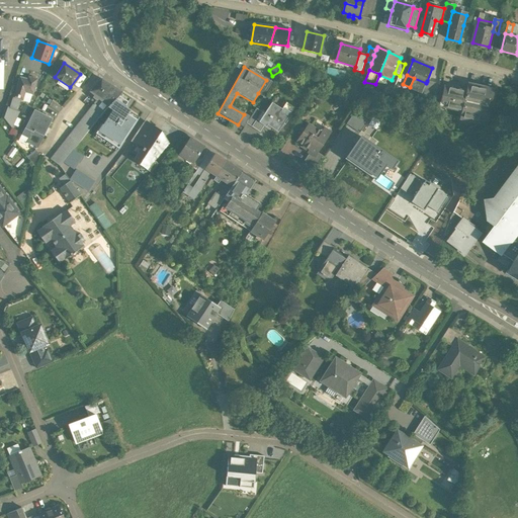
[(27,80),(20,78),(13,98),(20,100),(22,100),(24,92),(32,95),(36,80),(28,77),(27,80)]
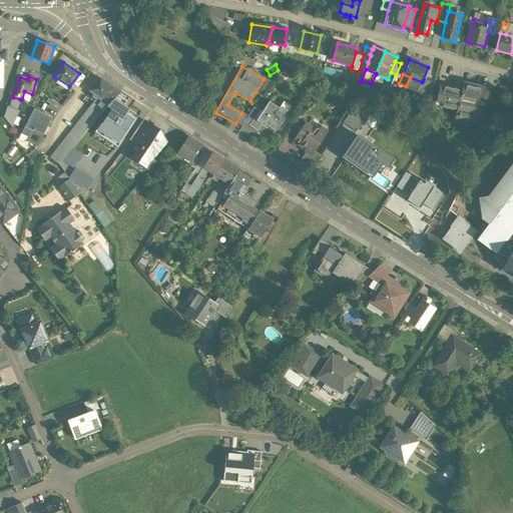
[(406,86),(418,91),(422,82),(410,77),(406,86)]
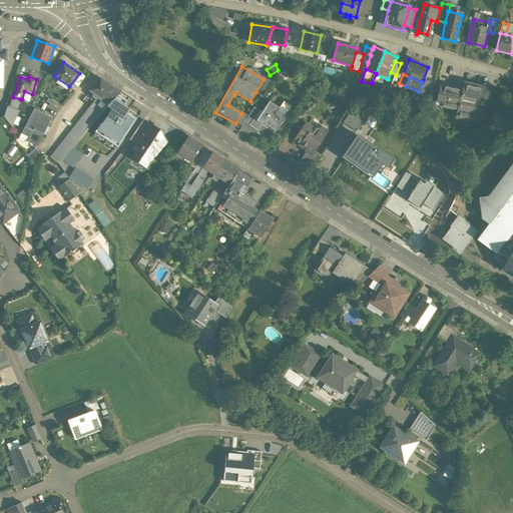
[(120,92),(100,78),(88,90),(93,94),(92,96),(96,99),(97,98),(107,106),(107,105),(117,95),(120,92)]
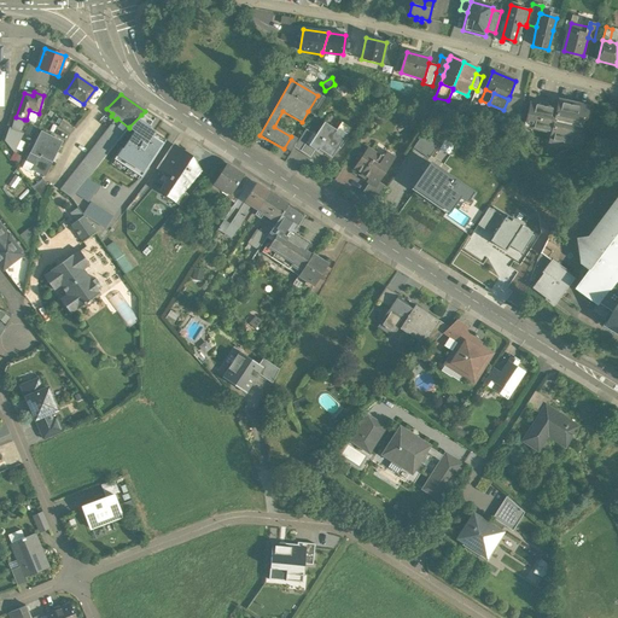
[(318,95),(308,111),(314,115),(324,99),(318,95)]
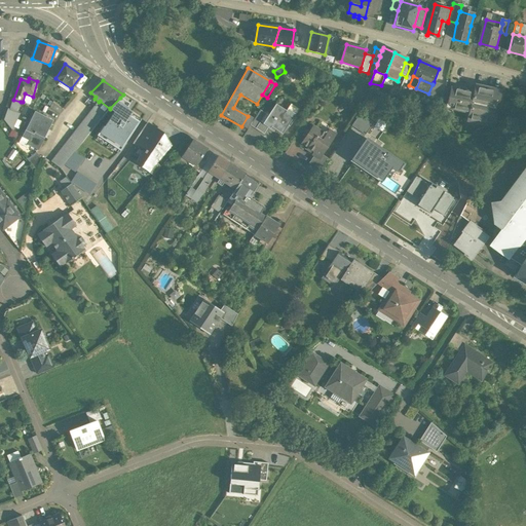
[(446,84),(434,82),(433,84),(428,94),(427,97),(443,99),(446,84)]
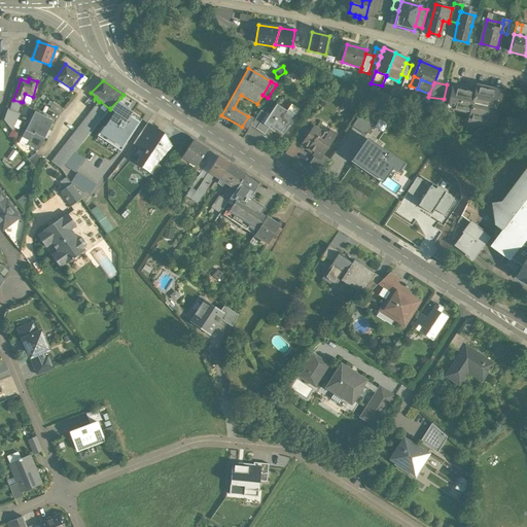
[(473,93),(454,89),(450,105),(455,106),(454,109),(471,113),(469,121),(496,128),(498,117),(491,116),(493,108),(497,109),(498,107),(493,106),(495,99),(502,100),(504,91),(478,84),(476,94),(472,94),(473,93)]
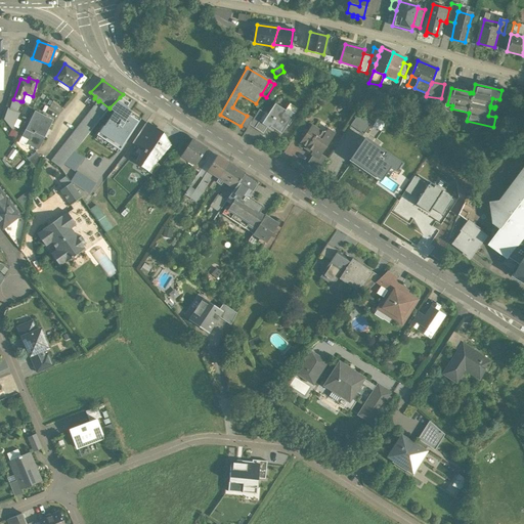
[(97,135),(119,149),(138,122),(131,117),(133,113),(128,108),(131,103),(120,97),(108,108),(113,112),(97,135)]
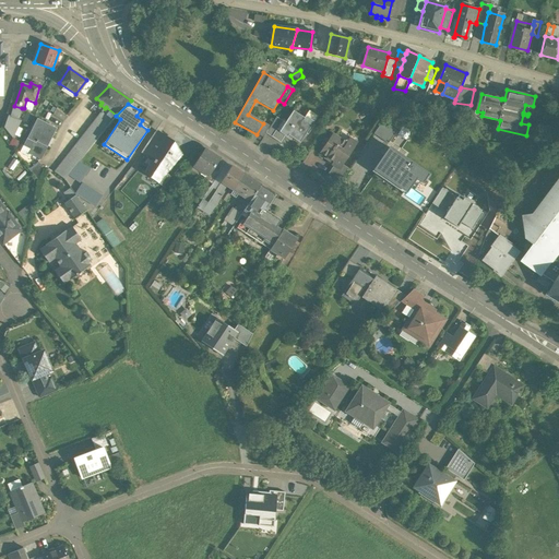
[(105,108),(55,173),(64,180),(69,174),(78,163),(93,144),(97,139),(107,127),(110,122),(116,116),(117,116),(106,107),(105,108)]
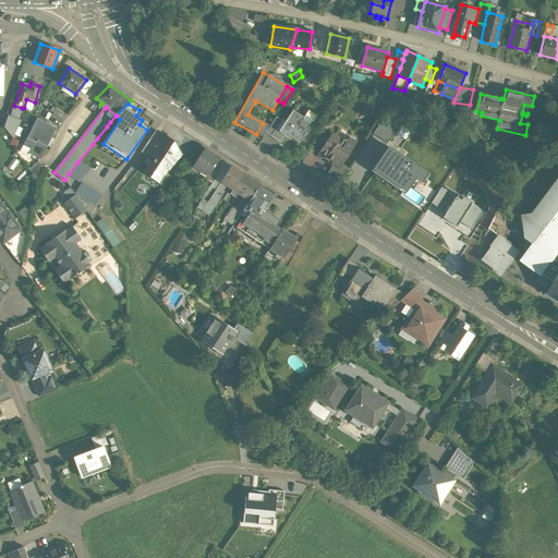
[(286,121),(278,132),(284,135),(286,134),(299,143),(312,124),(292,111),(286,121)]
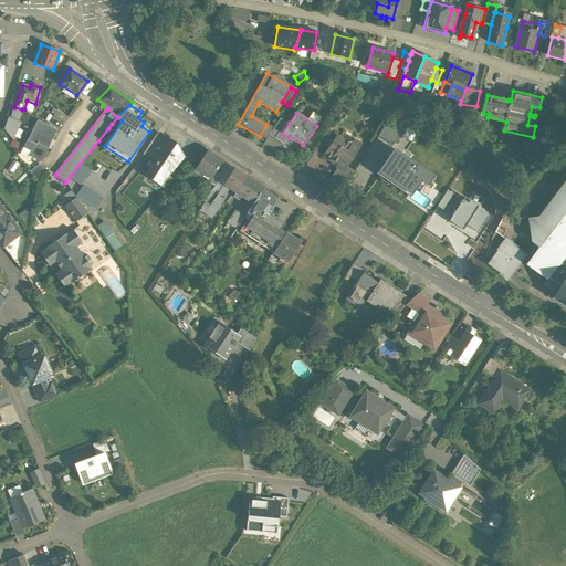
[(285,122),(280,118),(273,128),(269,135),(283,145),(289,137),(282,134),(290,123),(286,121),(285,122)]
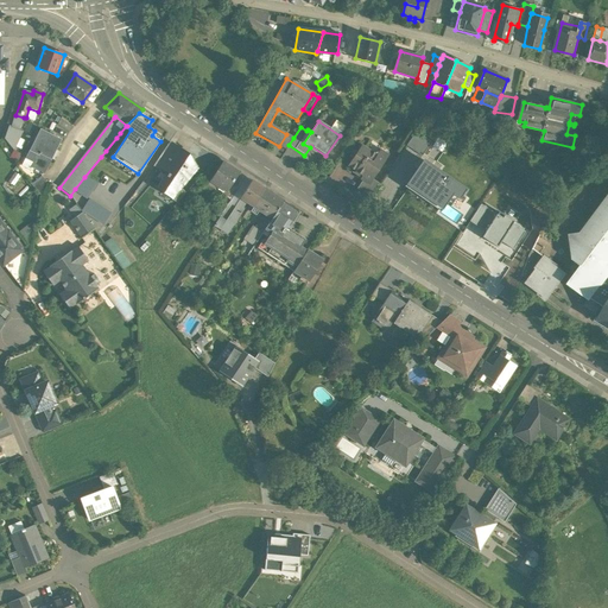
[(40,130),(25,159),(35,163),(32,168),(45,175),(62,139),(40,130)]
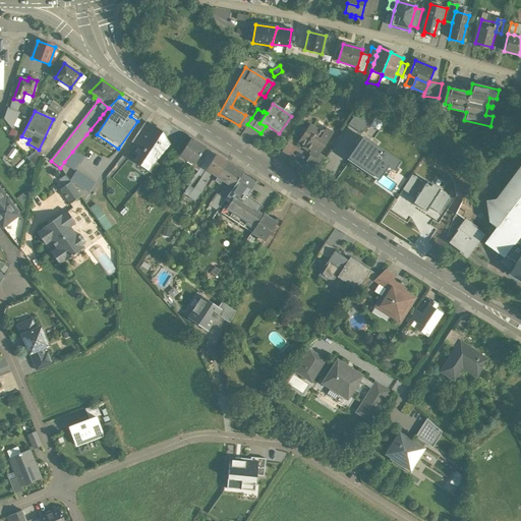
[(348,125),(361,133),(368,122),(356,114),(355,113),(348,125)]
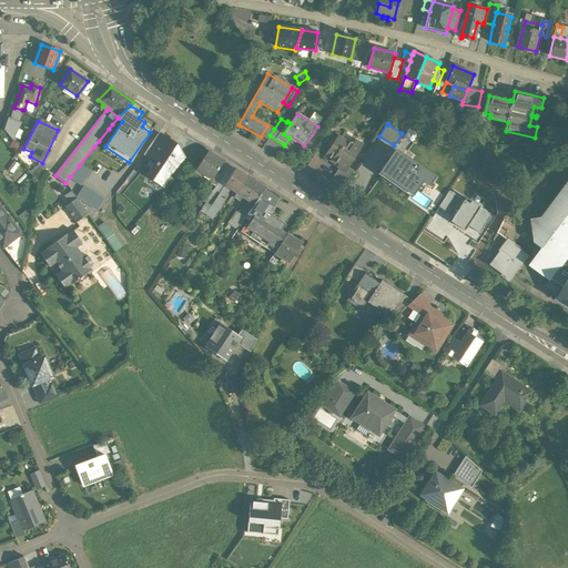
[(274,129),(267,125),(261,137),(266,140),(270,135),(274,129)]
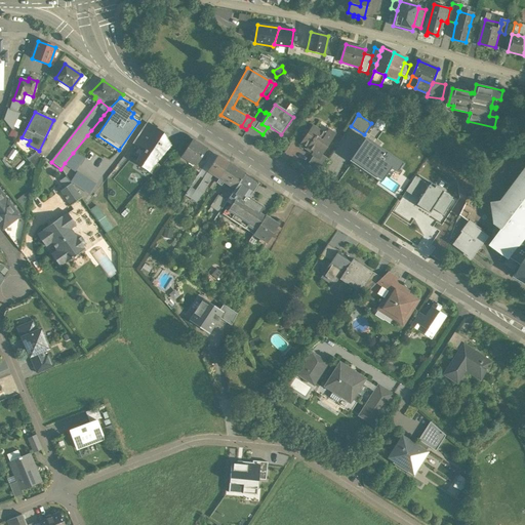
[(379,131),(386,122),(378,117),(372,126),(379,131)]
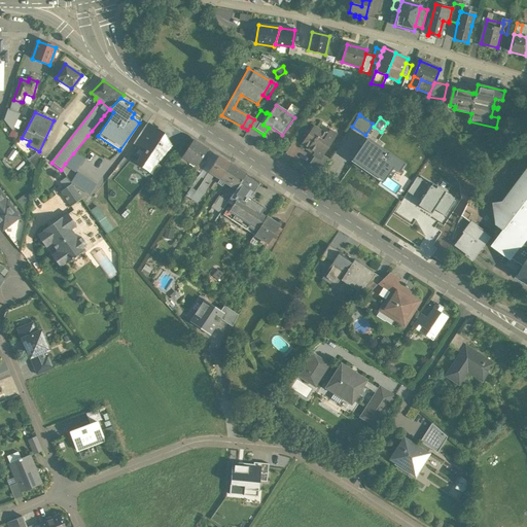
[(162,134),(146,124),(133,143),(133,144),(145,152),(137,163),(139,164),(139,163),(149,170),(148,171),(149,171),(157,160),(159,161),(163,154),(164,155),(170,146),(159,139),(162,134)]
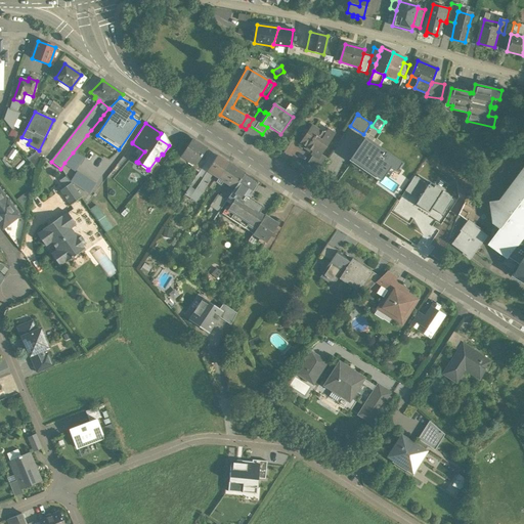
[(332,138),(311,125),(299,143),(312,151),(310,155),(312,156),(317,160),(320,155),(332,138)]
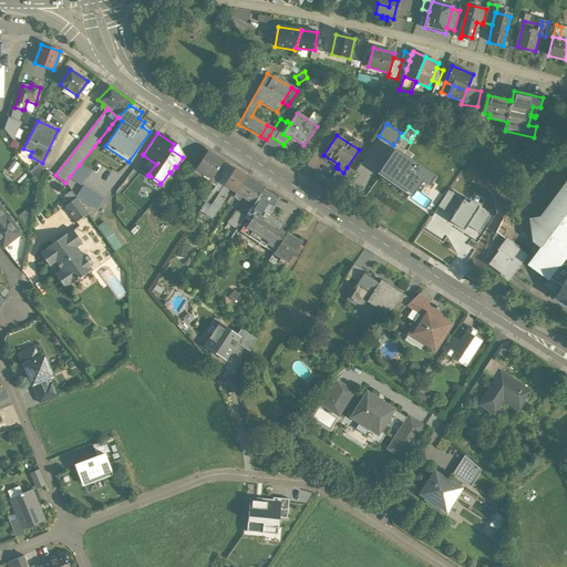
[(377,171),(410,193),(419,179),(426,185),(433,176),(392,148),(377,171)]
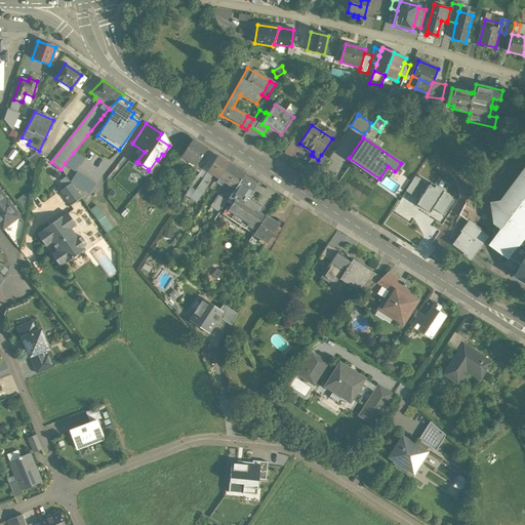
[(192,139),(180,156),(195,165),(196,166),(206,150),(197,144),(197,143),(192,139)]
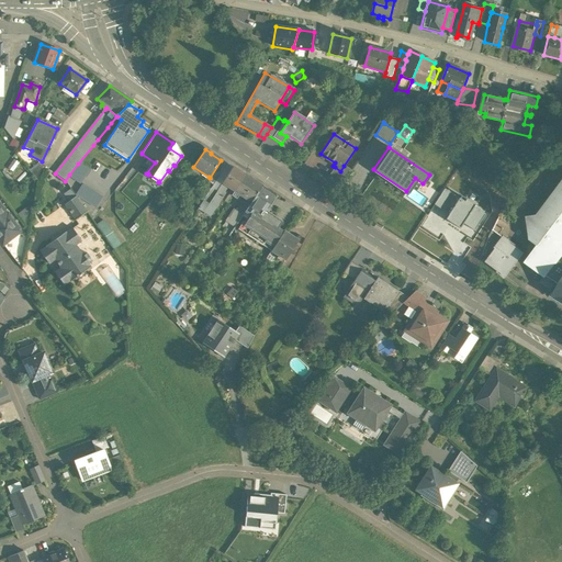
[(221,160),(210,178),(209,177),(206,181),(213,186),(226,164),(221,160)]
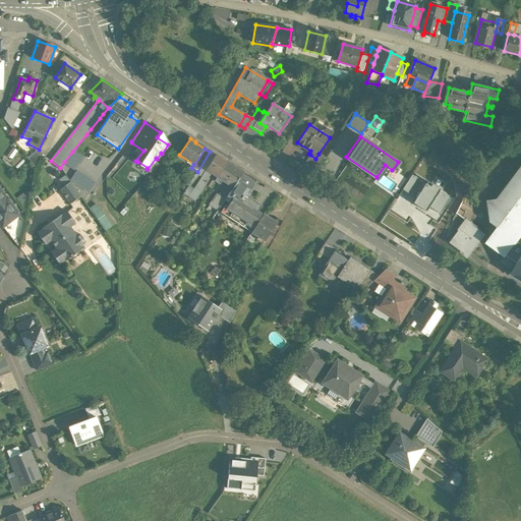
[(36,152),(26,158),(35,168),(40,156),(36,152)]
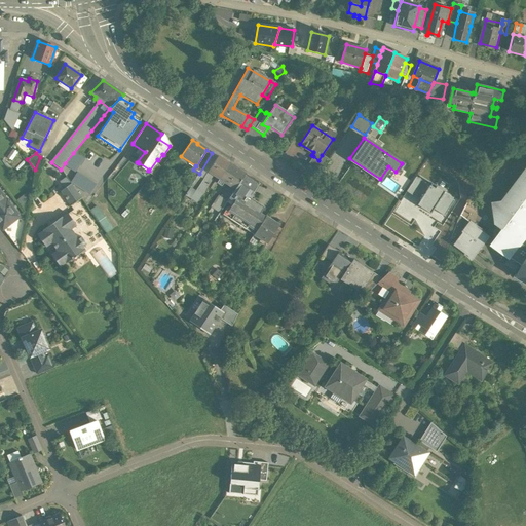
[(73,153),(65,163),(76,171),(79,165),(81,165),(84,159),(73,153)]
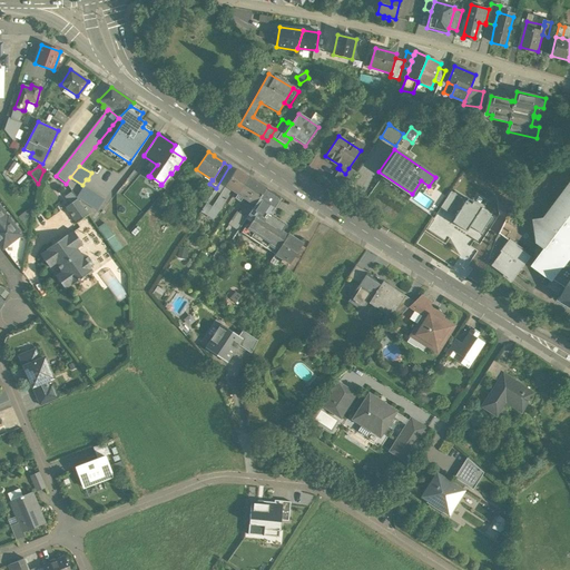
[(216,188),(214,189),(220,194),(222,192),(236,169),(235,169),(229,166),(216,188)]
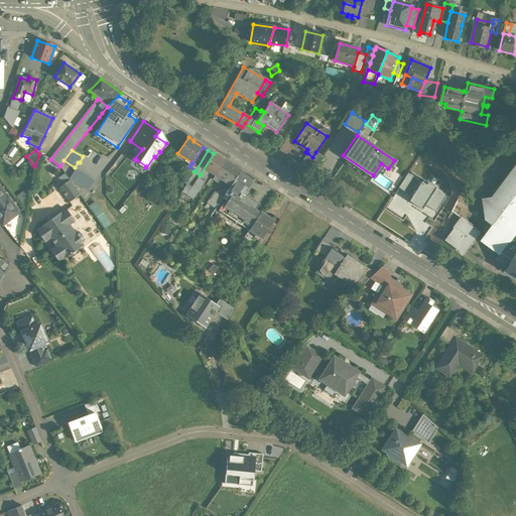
[(312,157),(307,153),(300,163),(311,170),(320,155),(315,152),(312,157)]
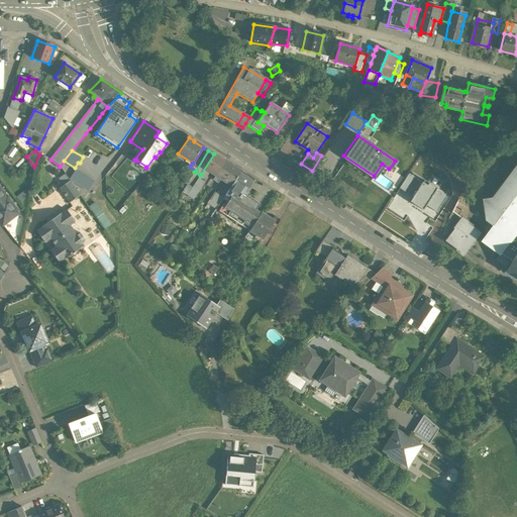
[(214,153),(201,174),(206,177),(209,172),(215,176),(225,161),(214,153)]
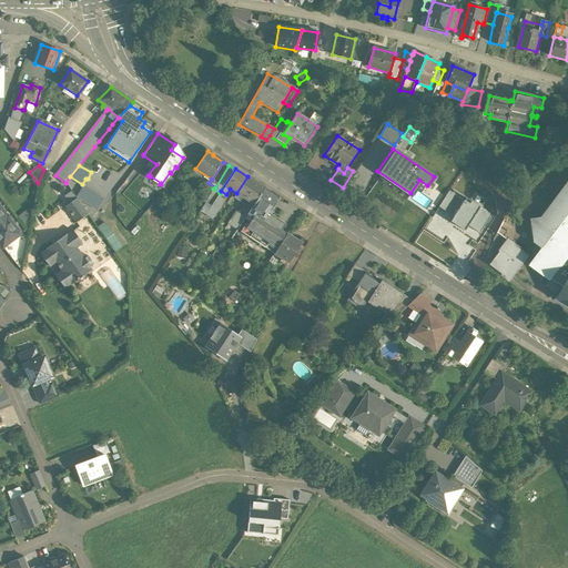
[(264,188),(247,176),(236,193),(250,202),(253,204),(264,188)]
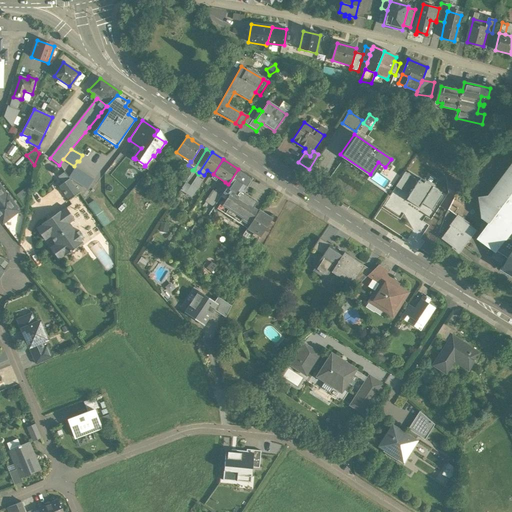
[(70,178),(87,189),(93,179),(76,168),(70,178)]
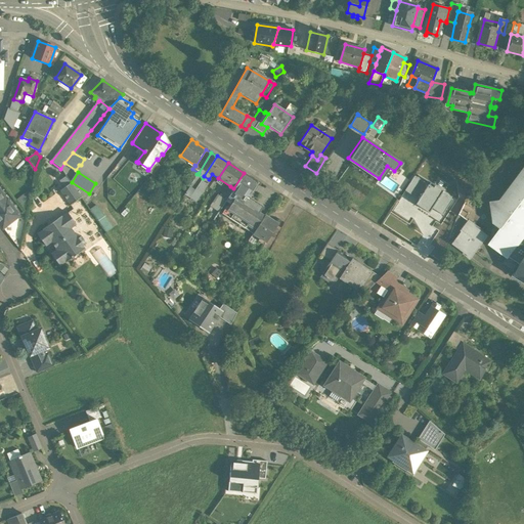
[(523,172),(501,202),(492,203),(495,223),(503,228),(499,232),(490,245),(508,258),(510,257),(517,261),(522,265),(523,260),(523,246),(520,243),(523,236),(523,172)]
